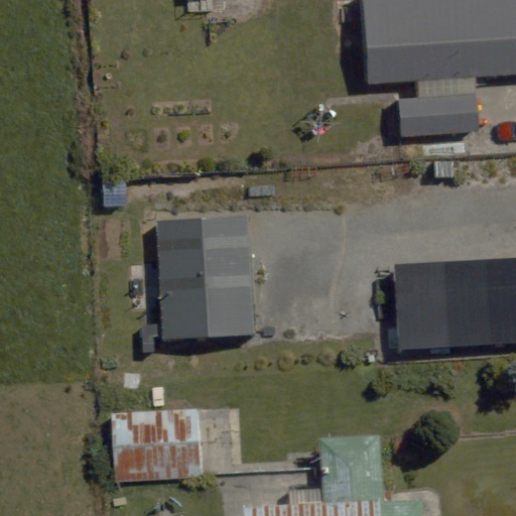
[(515,0),(363,0),(369,84),(515,73),(515,0)]
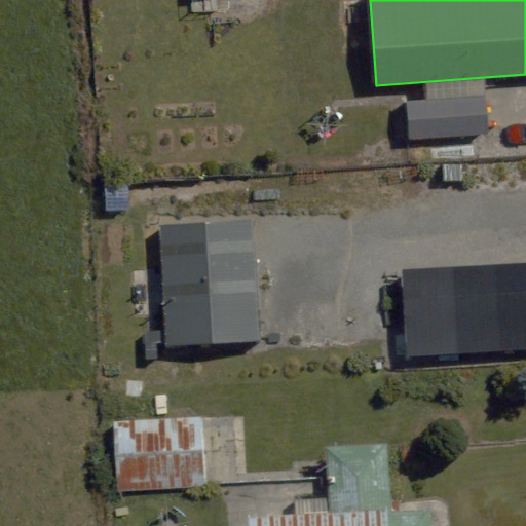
[(487,133),(484,95),(405,101),(408,139),(487,133)]
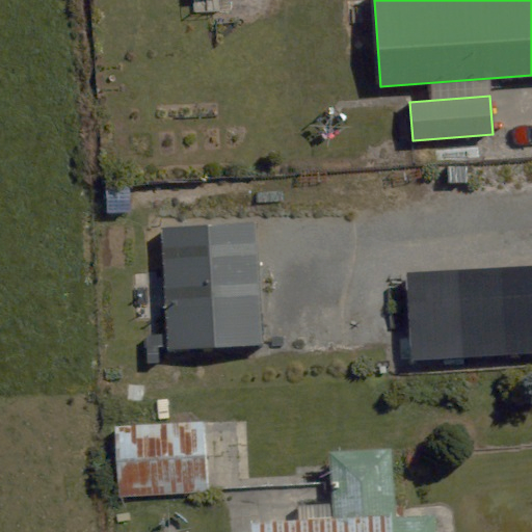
[(254,220),(161,228),(170,349),(263,343),(254,220)]
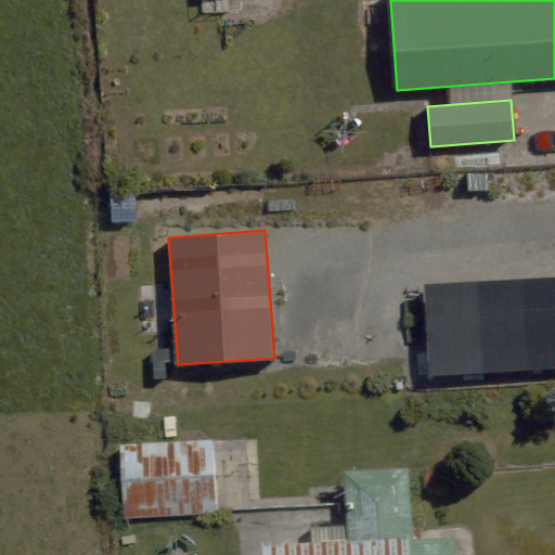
[(554,368),(554,276),(425,284),(430,376),(554,368)]
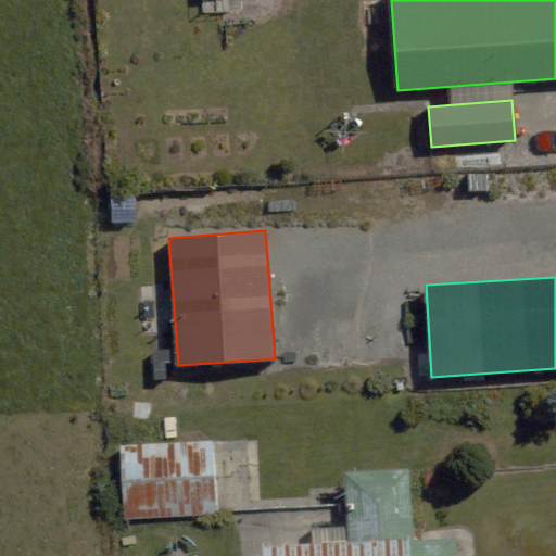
[(212,441),(121,446),(125,518),(216,513),(212,441)]
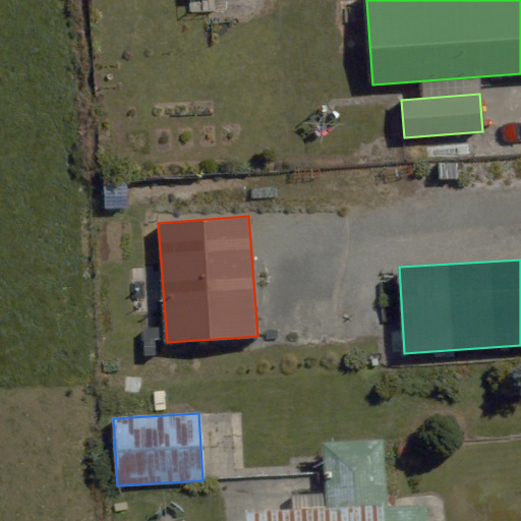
[(387,506),(383,442),(323,445),(327,507),(248,512),(248,520),(427,520),(426,503),(387,506)]
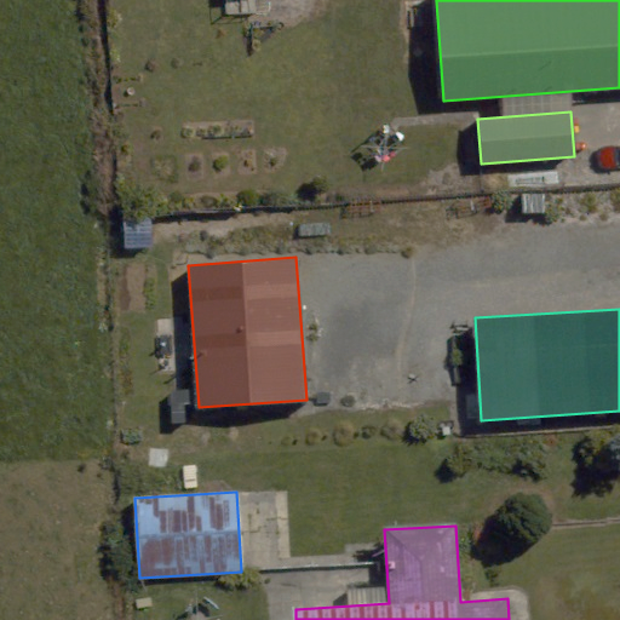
All buildings are outlined.
